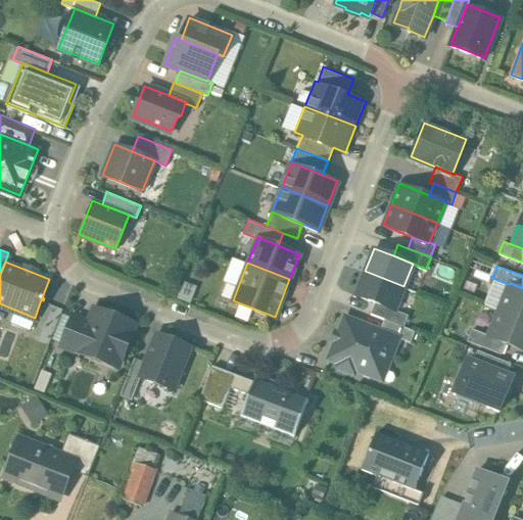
[(403,286),(365,271),(355,294),(375,301),(394,309),(403,286)]
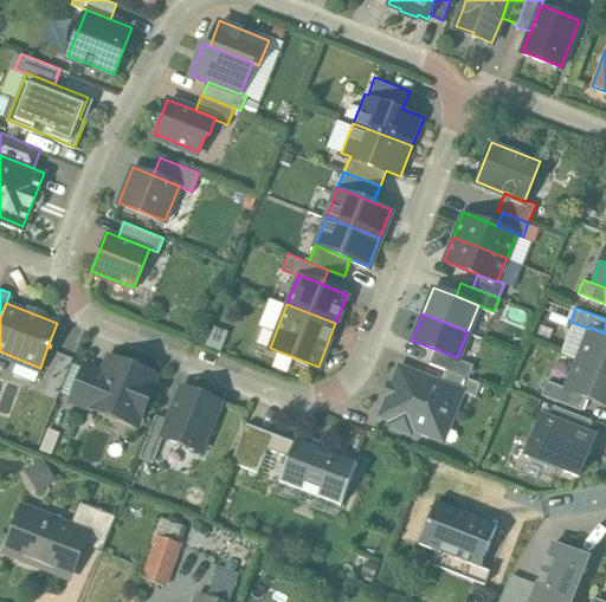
[(605,334),(591,328),(590,329),(579,358),(605,368),(605,334)]
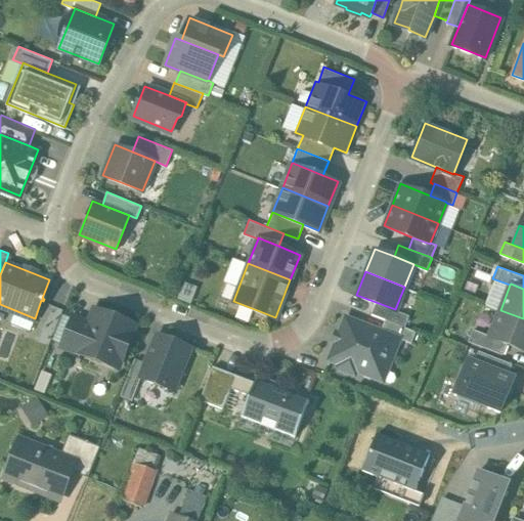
[(395,309),(376,302),(372,313),(385,318),(404,327),(409,314),(395,309)]
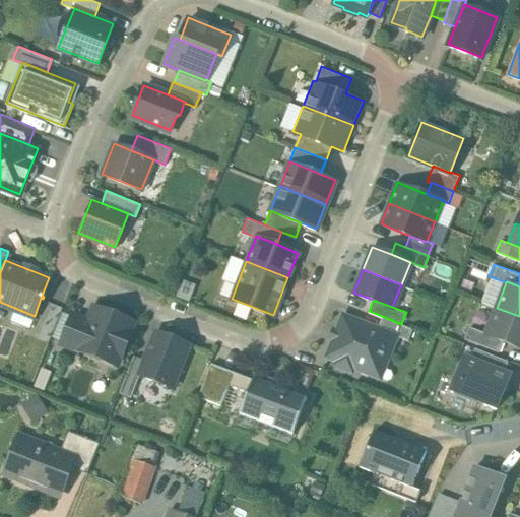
[(132,321),(94,307),(88,321),(78,347),(116,363),(119,354),(120,354),(130,330),(129,329),(132,321)]
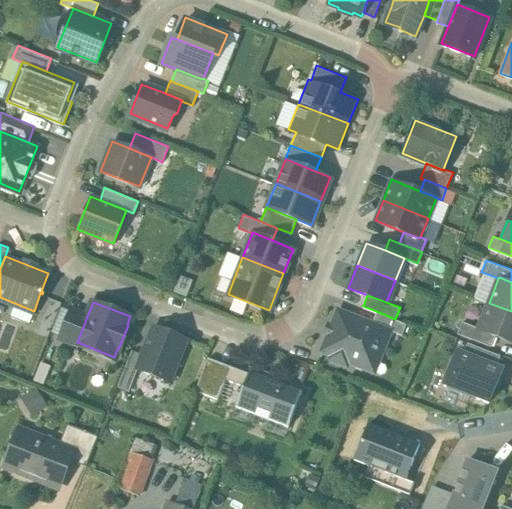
[(511,311),(489,303),(479,327),(479,328),(495,334),(511,341),(511,311)]
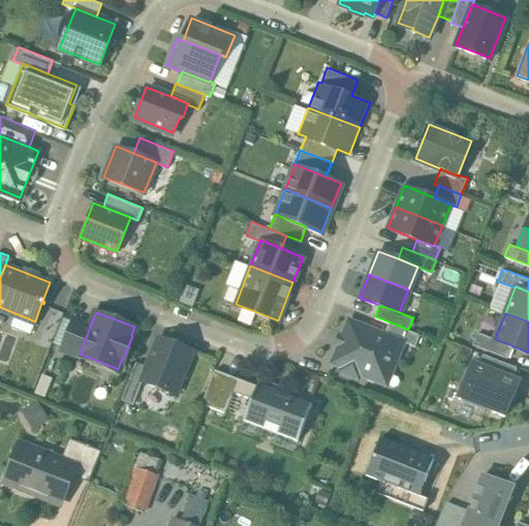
[(384,334),(349,319),(333,362),(343,366),(341,370),(358,376),(360,373),(379,380),(387,361),(394,364),(403,341),(384,334)]
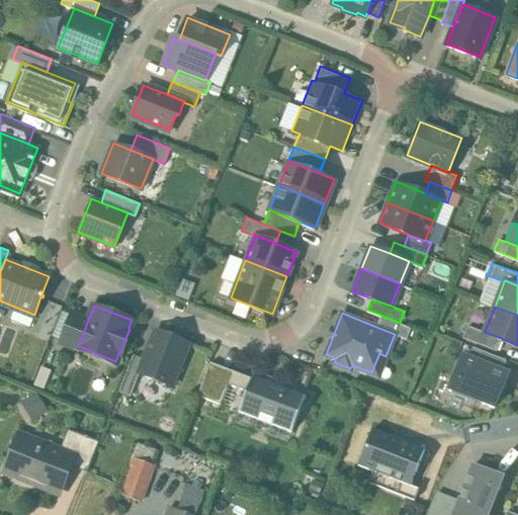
[(88,320),(73,314),(62,340),(78,346),(88,320)]
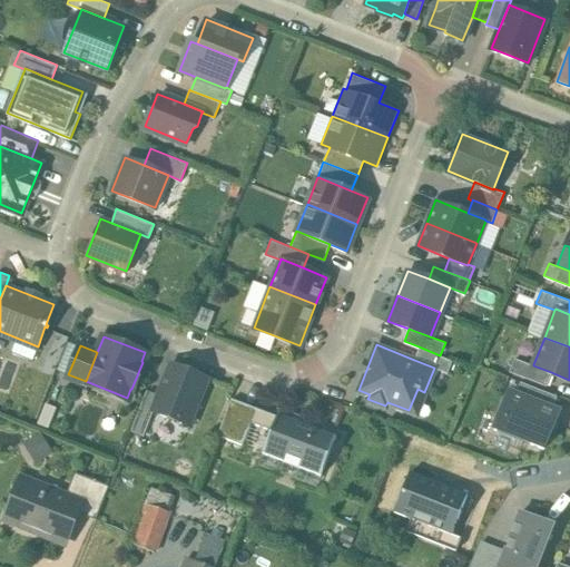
[(440,355),(419,346),(414,360),(434,368),(448,372),(452,360),(440,355)]
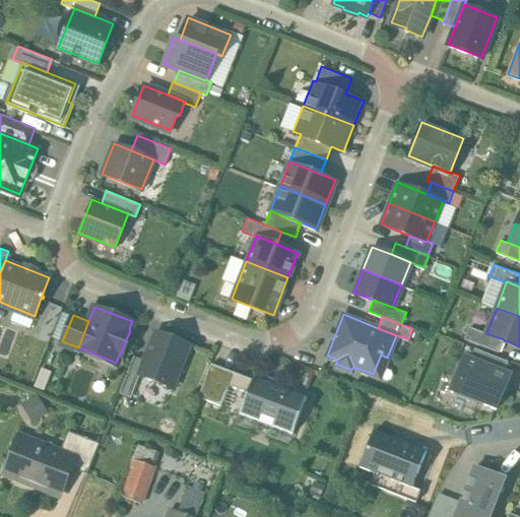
[(486,332),(469,325),(464,337),(499,350),(503,339),(486,333),(486,332)]
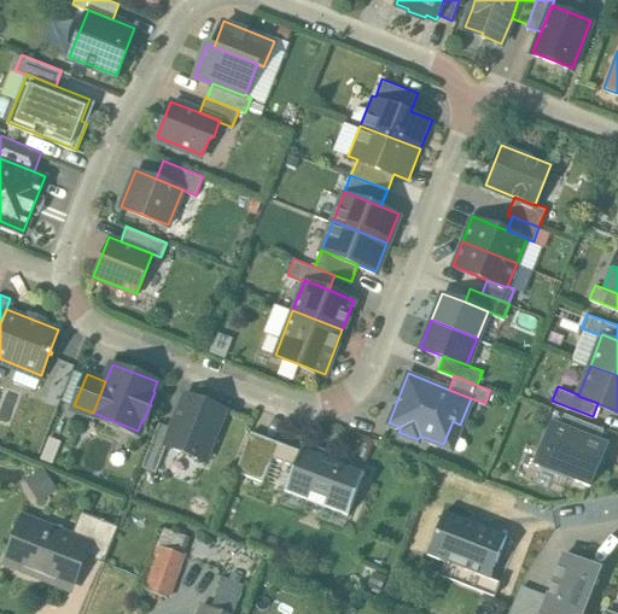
[(225,408),(186,393),(173,427),(165,444),(204,460),(225,408)]
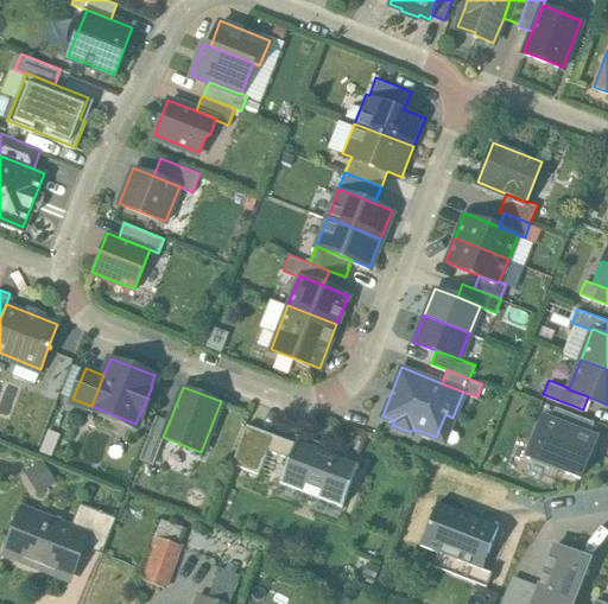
[(594,421),(555,405),(550,419),(589,434),(594,421)]
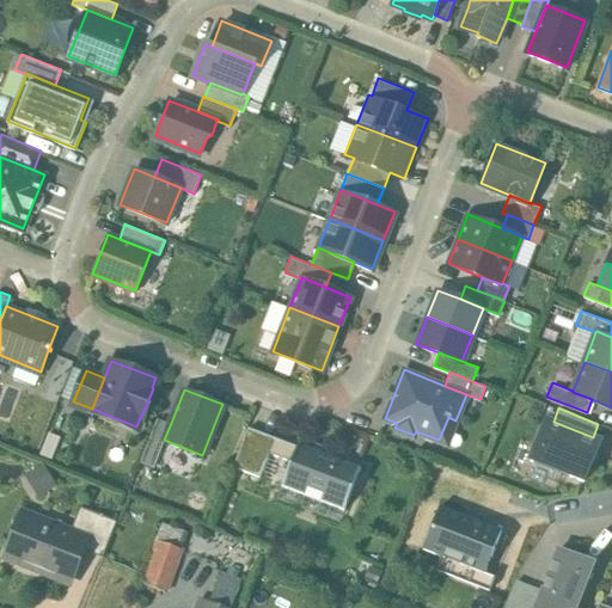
[(158,418),(142,456),(155,461),(164,440),(171,423),(158,418)]
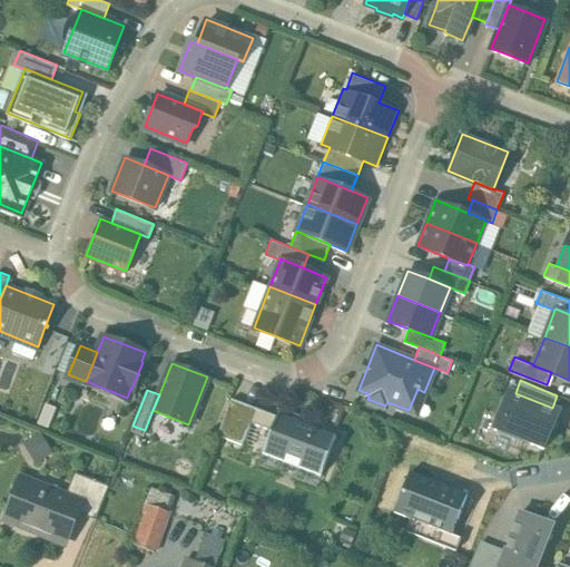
[(516,393),(509,390),(504,401),(503,401),(500,412),(494,428),(508,433),(530,442),(543,447),(548,436),(549,436),(554,421),(558,410),(552,408),(516,393)]
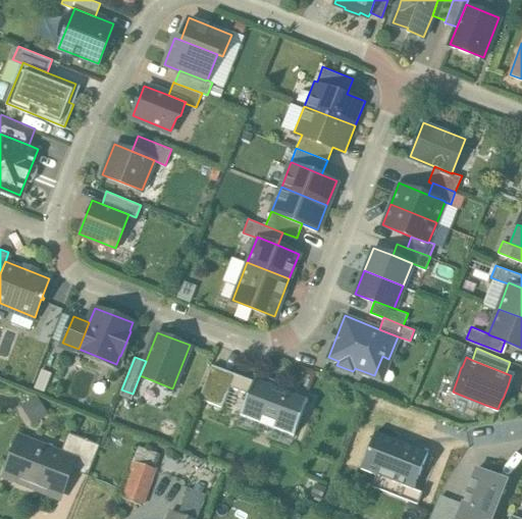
[(235,372),(212,364),(199,398),(222,406),(229,385),(235,372)]
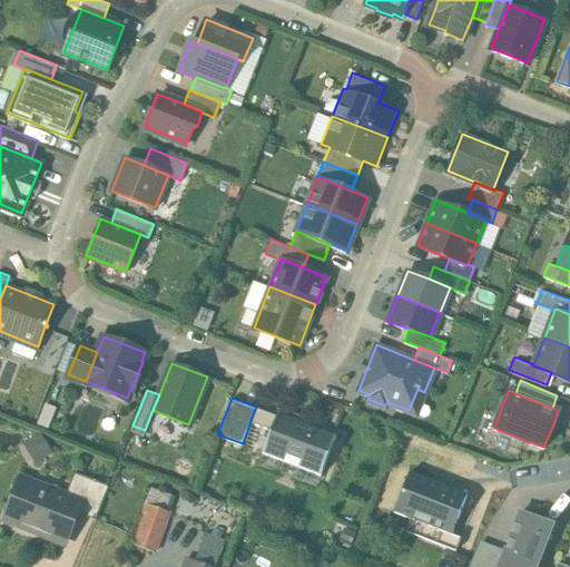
[(336,434),(277,412),(277,416),(256,407),(251,421),(272,429),(263,452),(321,475),(336,434)]
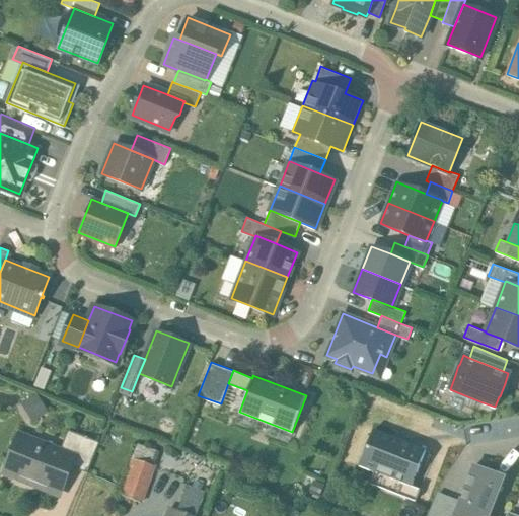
[(99,440),(68,428),(61,449),(76,454),(73,462),(88,467),(99,440)]
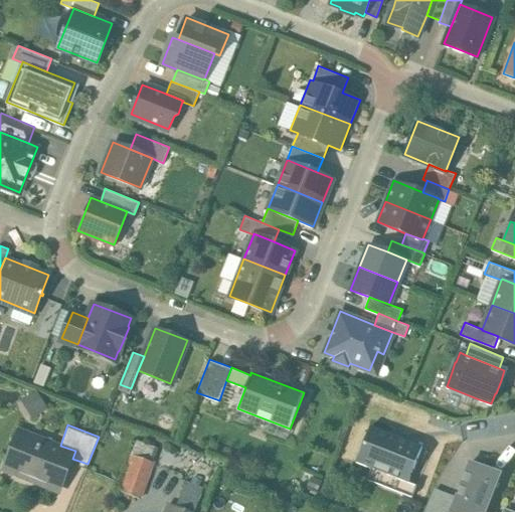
[(432,449),(370,424),(356,462),(371,468),(367,479),(412,496),(432,449)]
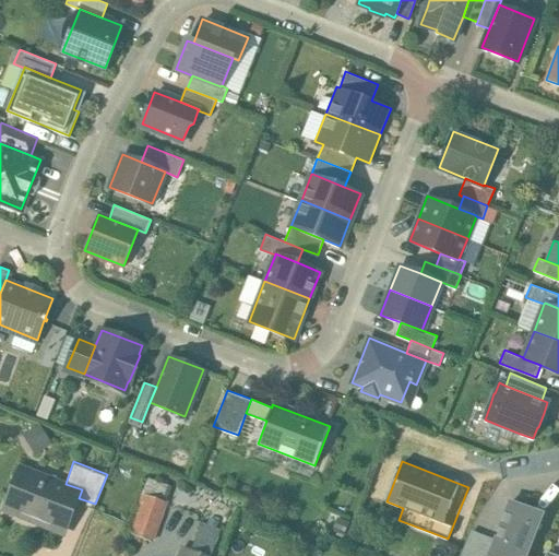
[(66,484),(22,468),(7,506),(57,524),(62,510),(75,508),(79,498),(82,489),(66,484)]
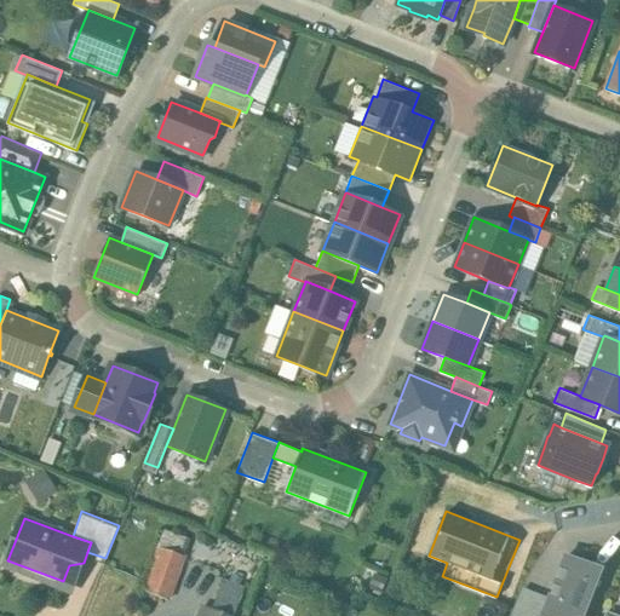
[(190,535),(167,527),(161,542),(184,552),(190,535)]
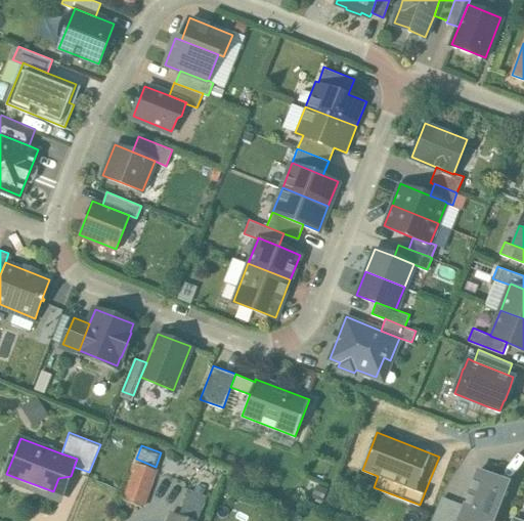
[(136,459),(122,494),(142,502),(156,467),(136,459)]
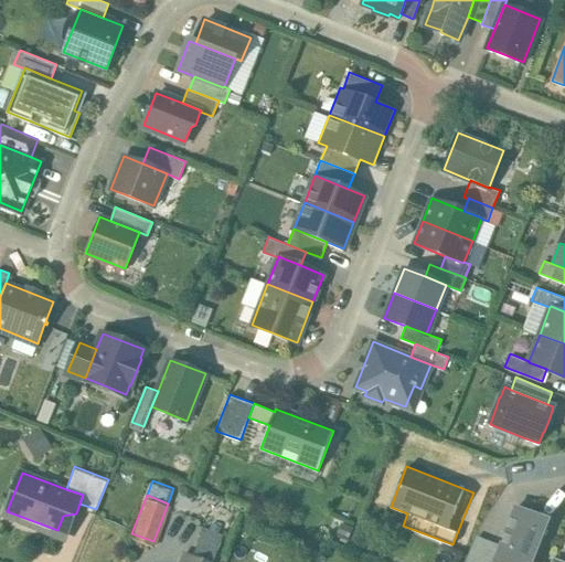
[(548,518),(516,506),(496,557),(509,561),(531,561),(532,560),(548,518)]
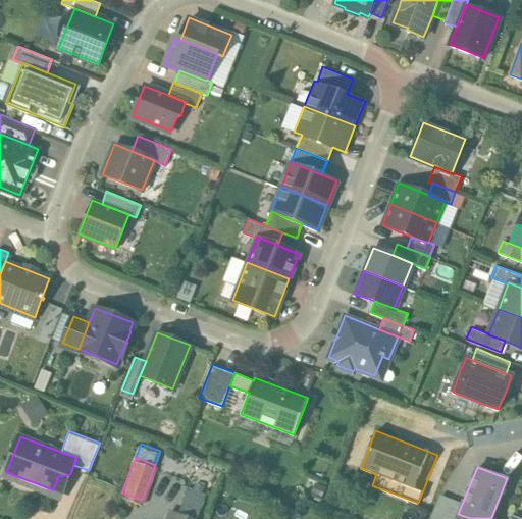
[(172,508),(168,518),(197,518),(198,518),(197,517),(207,492),(191,486),(180,511),(172,508)]
